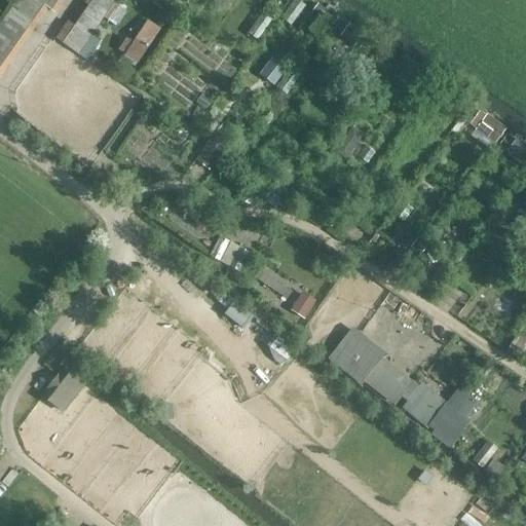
[(41,4),(50,10),(58,0),(17,0),(12,9),(29,22),(41,4)]
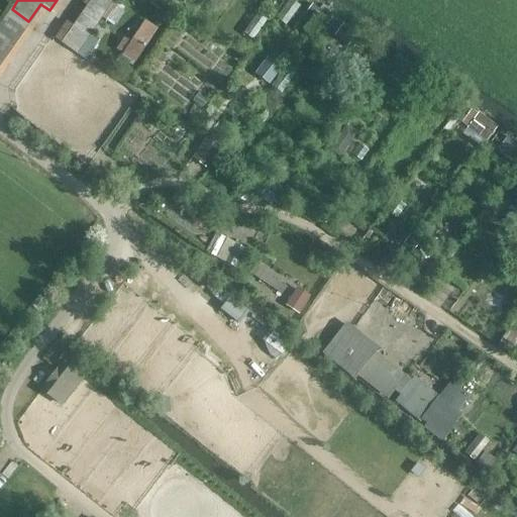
[(89,36),(112,2),(109,0),(92,0),(87,8),(86,7),(75,23),(76,23),(62,44),(84,59),(96,41),(89,36)]
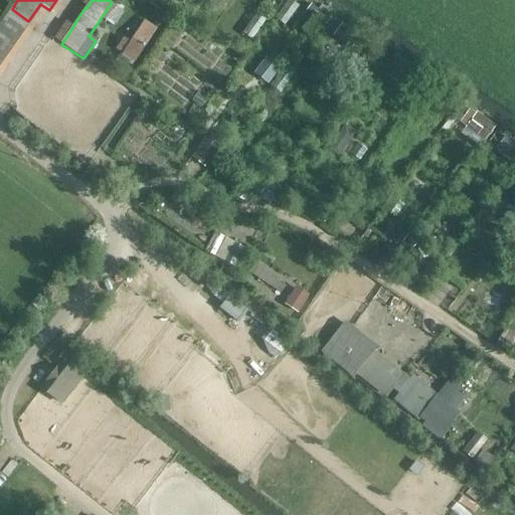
[(285,25),(299,7),(289,0),(288,0),(275,18),(285,25)]
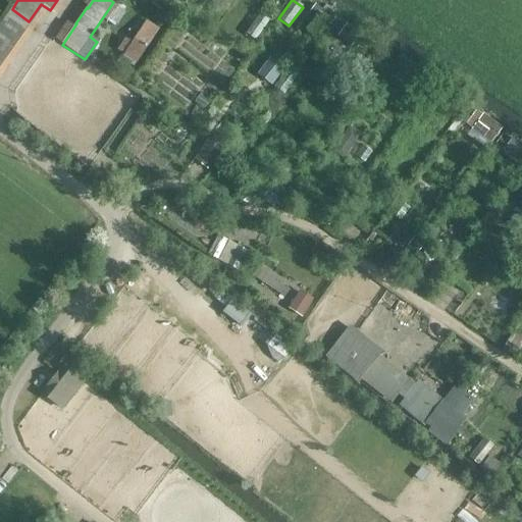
[(318,2),(311,11),(320,18),(328,9),(318,2)]
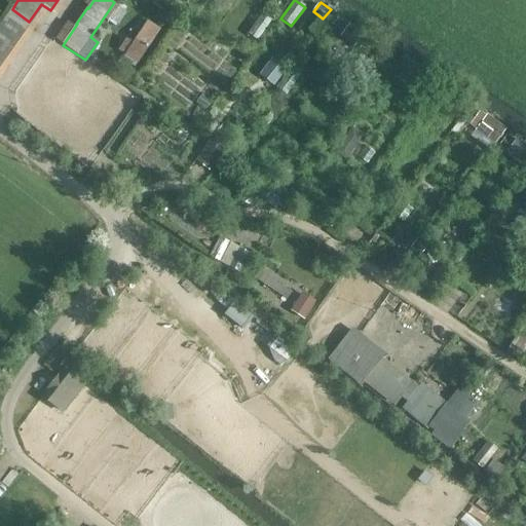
[(11,47),(28,24),(29,22),(12,9),(0,26),(0,66),(5,70),(17,51),(11,47)]
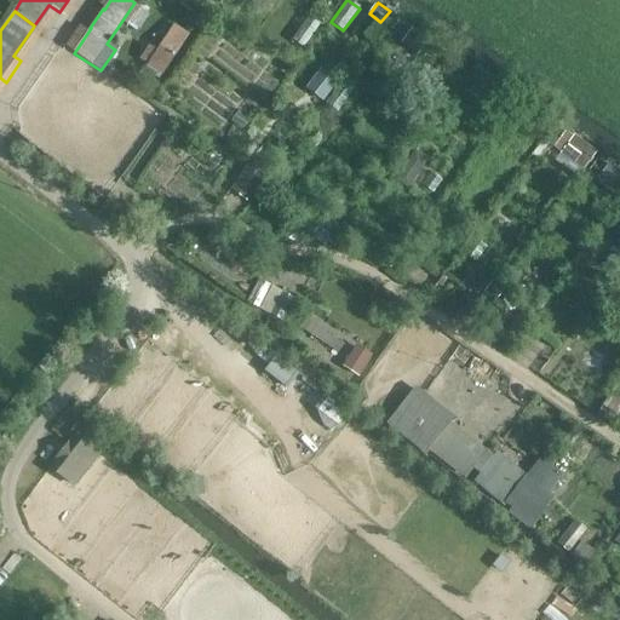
[(392,32),(400,21),(391,15),(384,26),(392,32)]
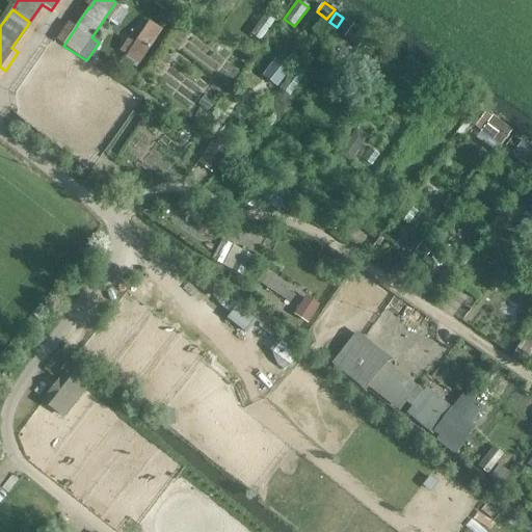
[(275,22),(265,15),(250,34),(261,42),(275,22)]
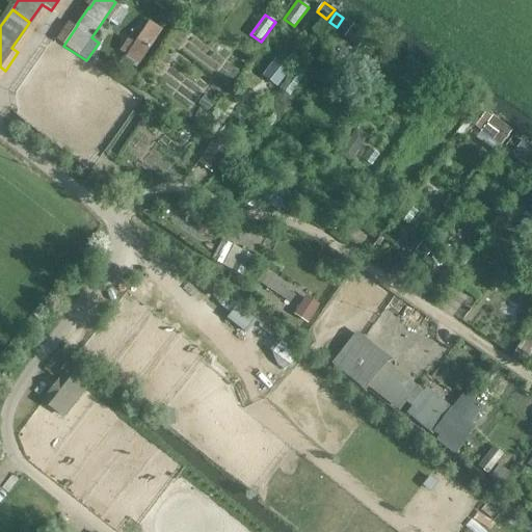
[(130,44),(124,53),(139,64),(160,32),(149,25),(134,47),(130,44)]
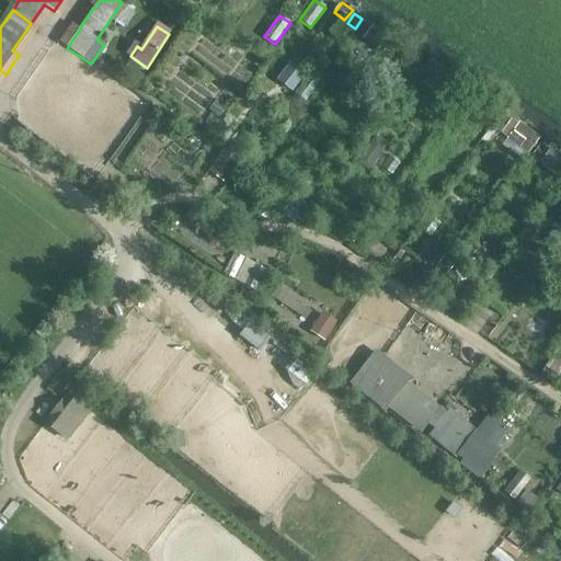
[(388,37),(373,26),(366,36),(380,47),(388,37)]
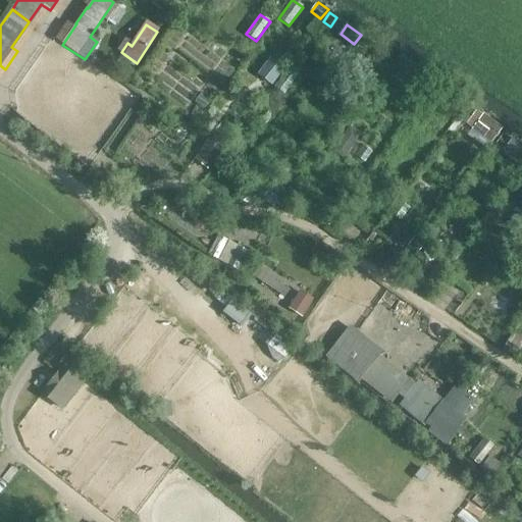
[(389,56),(375,48),(371,54),(385,63),(389,56)]
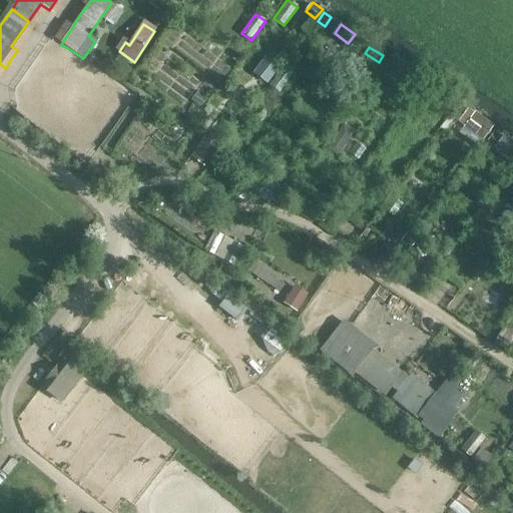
[(348,55),(356,61),(360,55),(353,49),(348,55)]
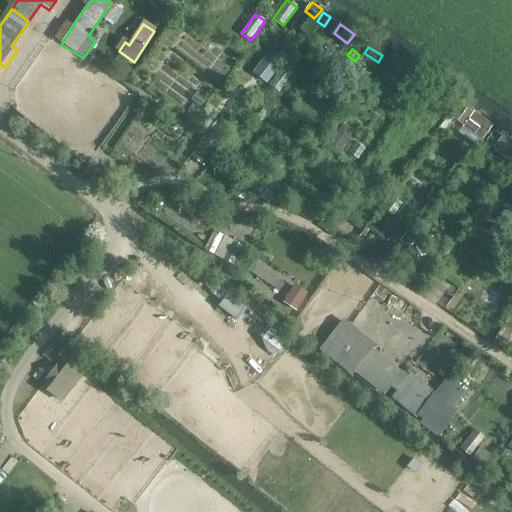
[(266,54),(254,71),(268,81),(280,64),(266,54)]
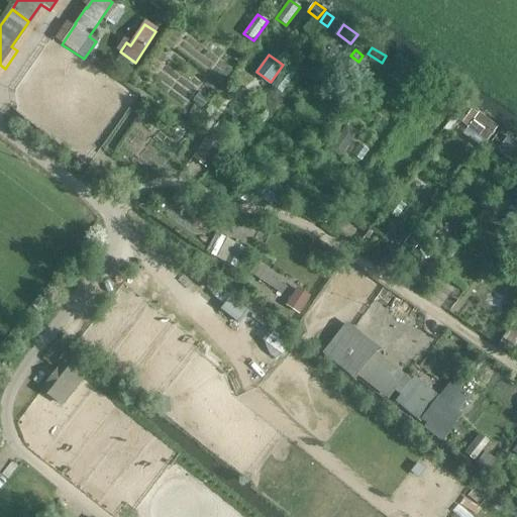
[(386,75),(399,84),(401,85),(406,78),(411,81),(420,69),(412,64),(411,66),(398,57),(386,75)]
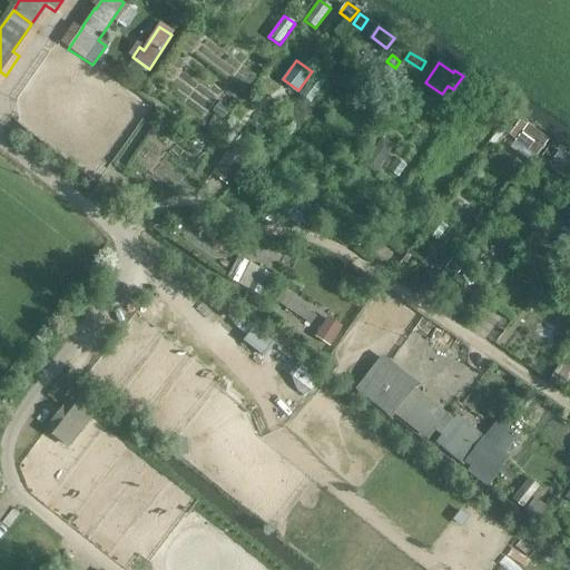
[(311,104),(326,81),(316,74),(300,96),(311,104)]
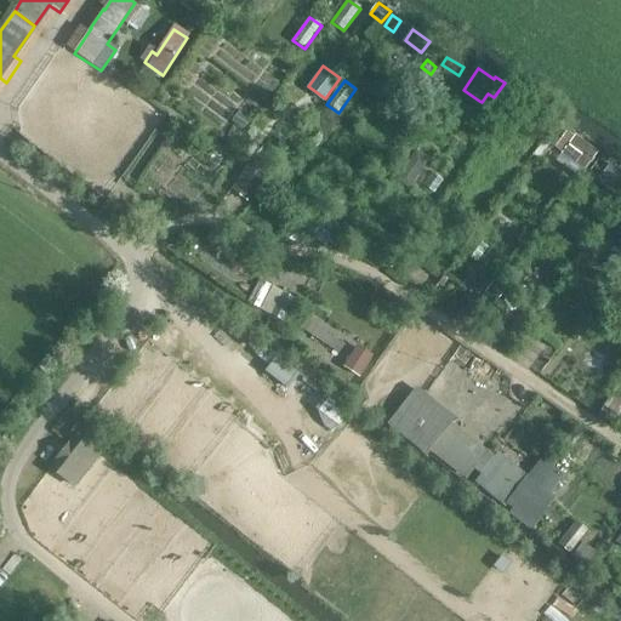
[(420,121),(431,106),(420,98),(409,113),(420,121)]
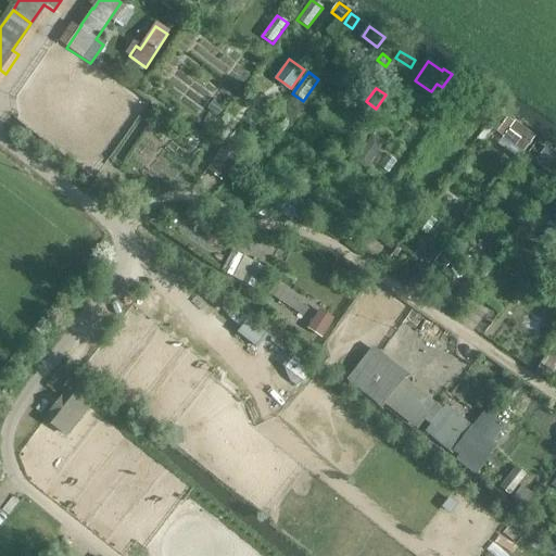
[(217,118),(225,109),(214,100),(206,110),(217,118)]
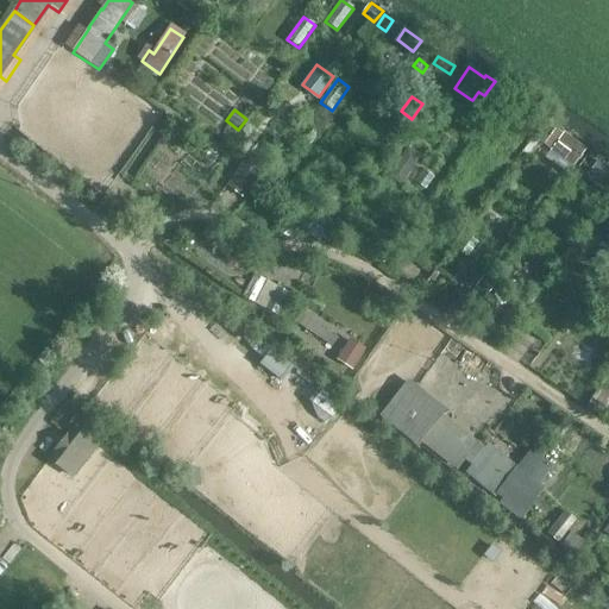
[(523,111),(515,123),(532,135),(540,121),(523,111)]
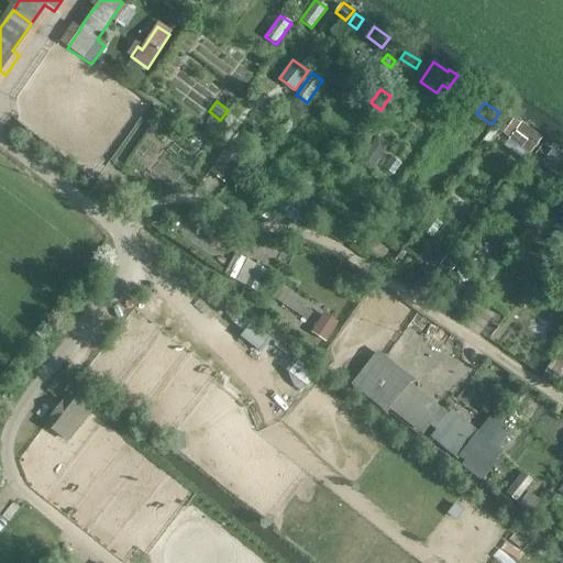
[(525,161),(538,143),(542,138),(532,131),(533,129),(527,124),(526,125),(521,122),(504,145),(525,161)]
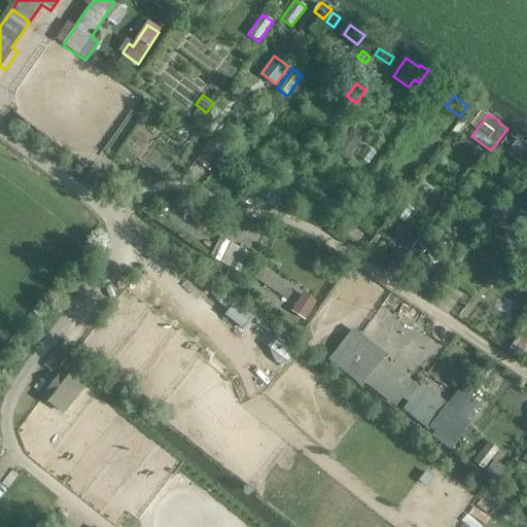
[(510,151),(523,161),(520,164),(526,169),(526,147),(517,140),(510,151)]
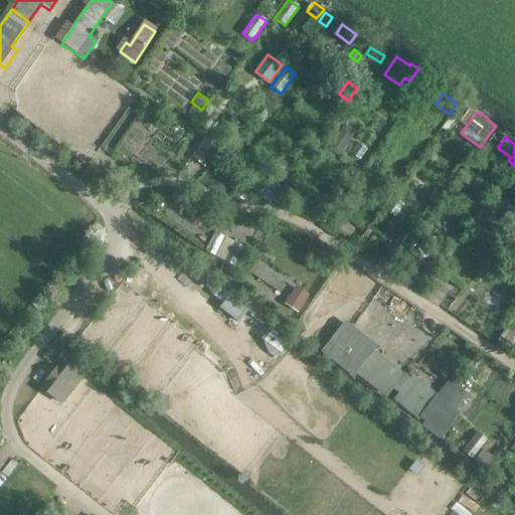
[(218,148),(205,138),(192,156),(205,165),(218,148)]
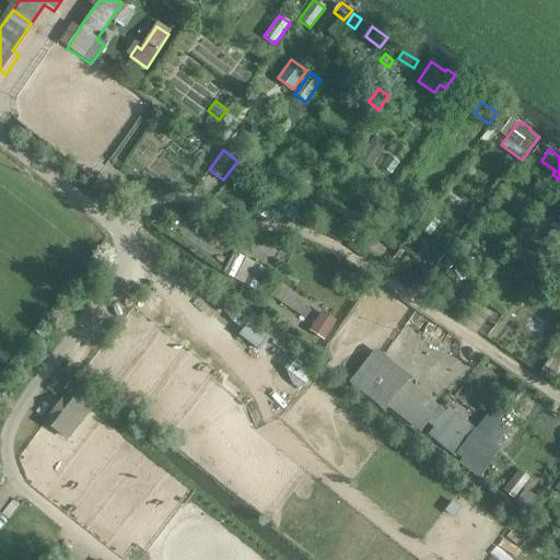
[(559,197),(549,212),(559,220),(559,197)]
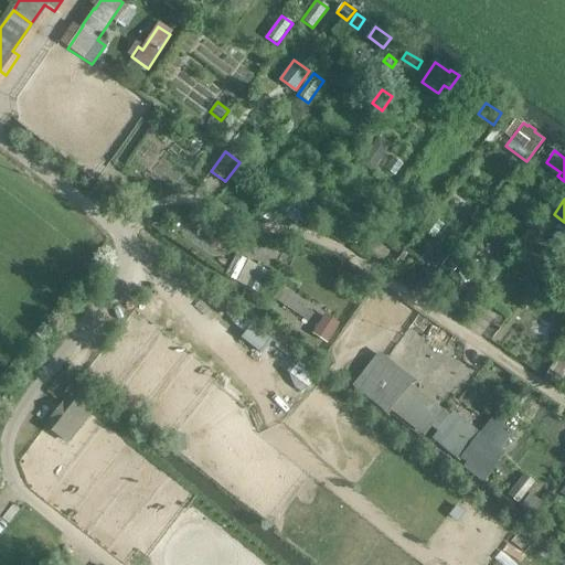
[(254,264),(236,255),(225,275),(246,285),(246,287),(257,292),(268,272),(254,265),(254,264)]
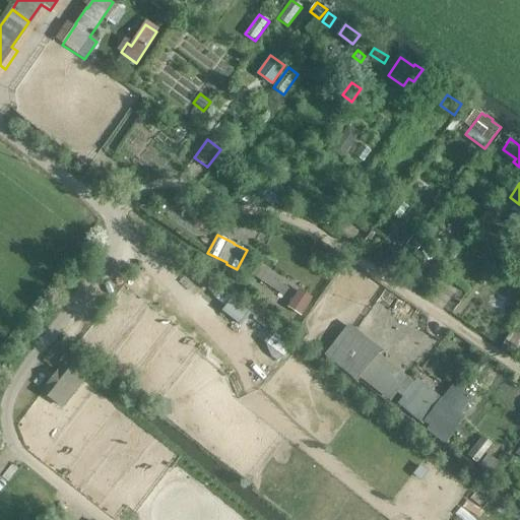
[(421,245),(414,239),(409,246),(416,252),(421,245)]
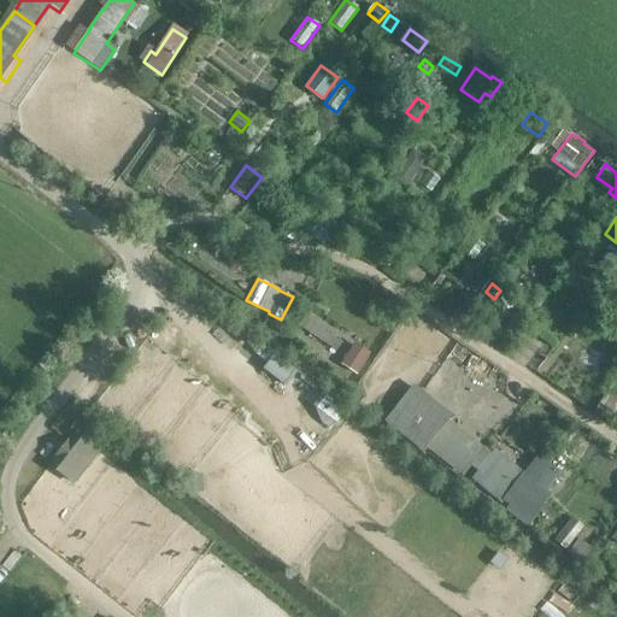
[(359,372),(372,351),(357,341),(344,363),(359,372)]
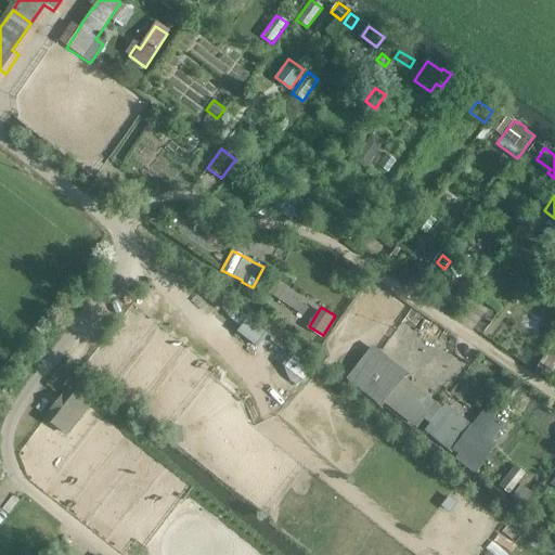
[(347,378),(383,405),(386,401),(418,426),(423,420),(430,425),(443,410),(435,403),(431,408),(400,384),(404,378),(369,350),(347,378)]
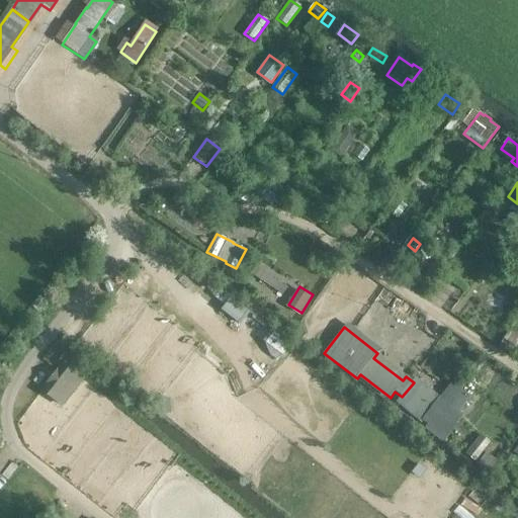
[(260,346),(276,360),(289,345),(274,331),(260,346)]
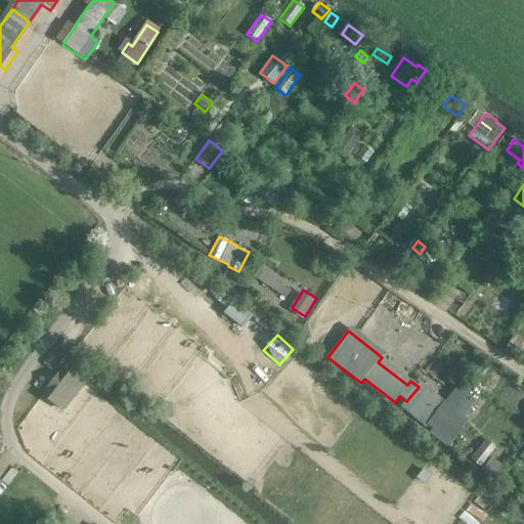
[(43,396),(44,397),(62,411),(83,384),(64,369),(43,396)]
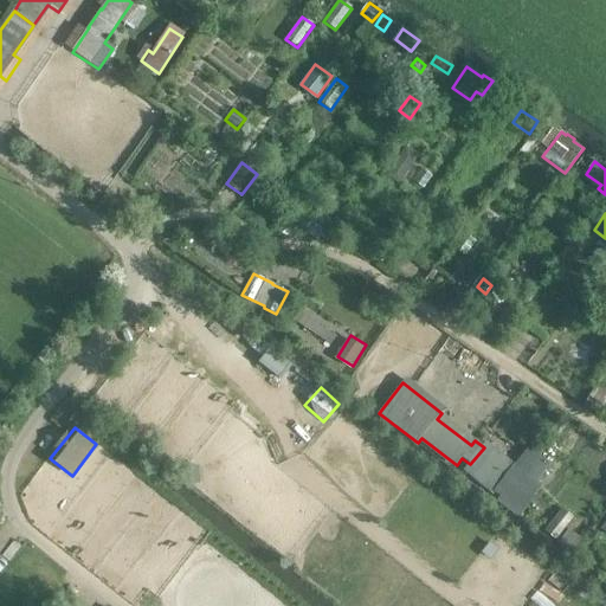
[(494,452),(485,445),(484,447),(470,464),(464,471),(495,494),(516,465),(496,450),(494,452)]
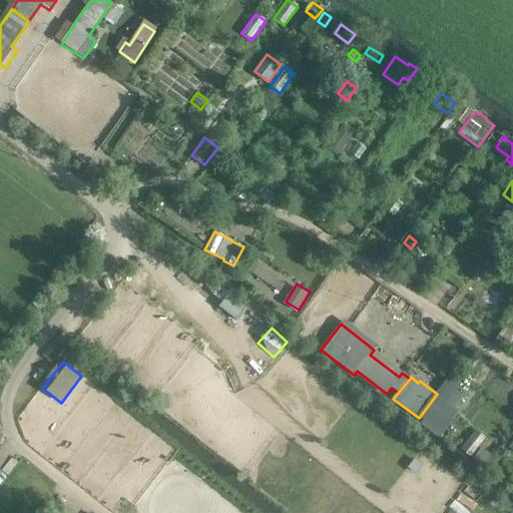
[(447,380),(437,394),(419,418),(423,421),(421,424),(457,450),(474,428),(456,415),(454,418),(450,414),(466,393),(447,380)]
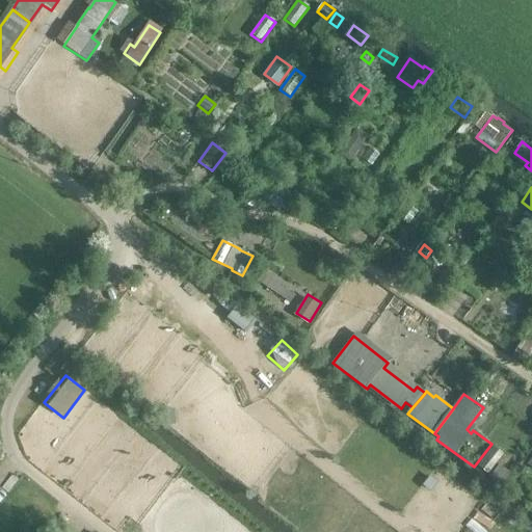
[(488,476),(504,455),(494,448),(479,468),(488,476)]
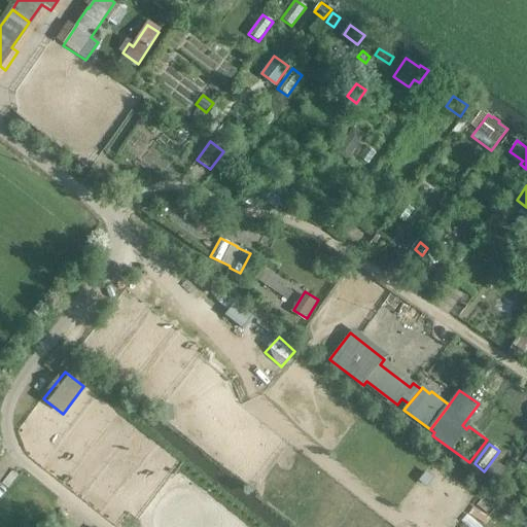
[(508,471),(495,461),(486,472),(500,483),(508,471)]
